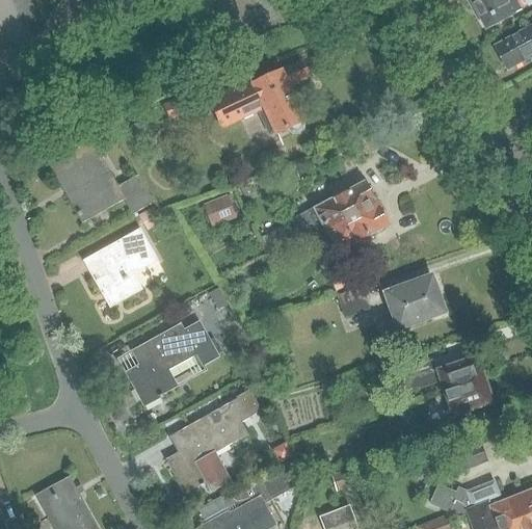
[(470,0),(484,27),(520,8),(515,0),(470,0)]
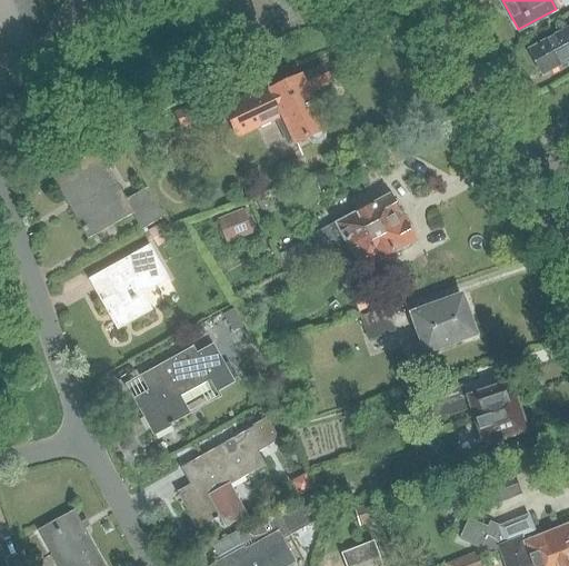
[(541,72),(568,57),(568,23),(528,47),(541,72)]
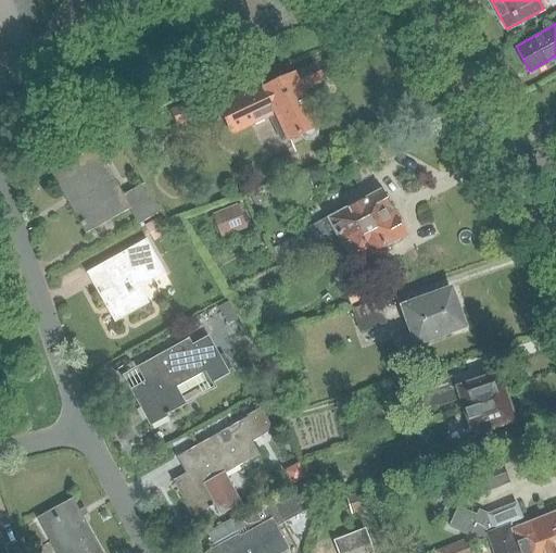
[(286,138),(297,133),(300,132),(305,135),(311,135),(315,130),(315,125),(317,124),(299,87),(320,77),(314,63),(263,86),(261,82),(216,102),(230,130),(266,113),(274,129),(280,126),(286,138)]
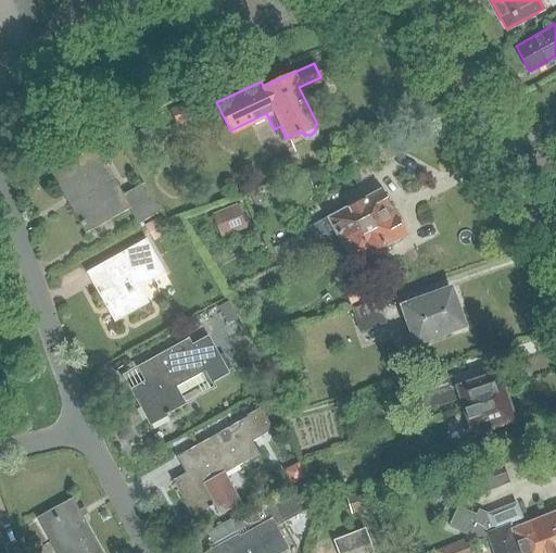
[(169,108),(176,123),(213,107),(206,91),(169,108)]
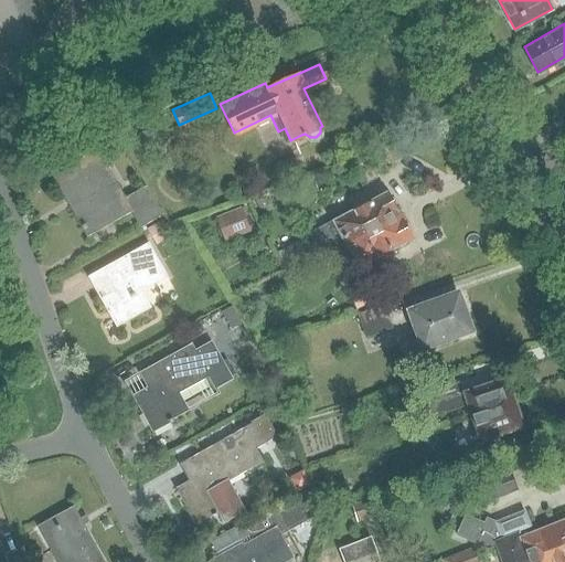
[(139,225),(162,213),(145,184),(124,197),(96,148),(52,173),(87,235),(131,210),(139,225)]
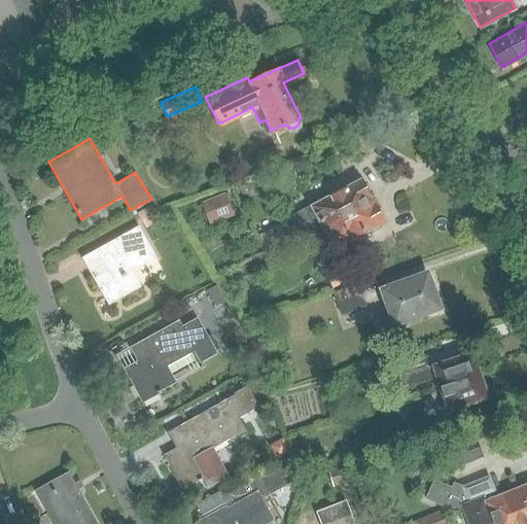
[(311,205),(319,219),(325,216),(328,220),(371,198),(366,189),(366,185),(364,180),(361,181),(360,178),(343,188),(341,184),(328,191),(329,195),(311,205)]
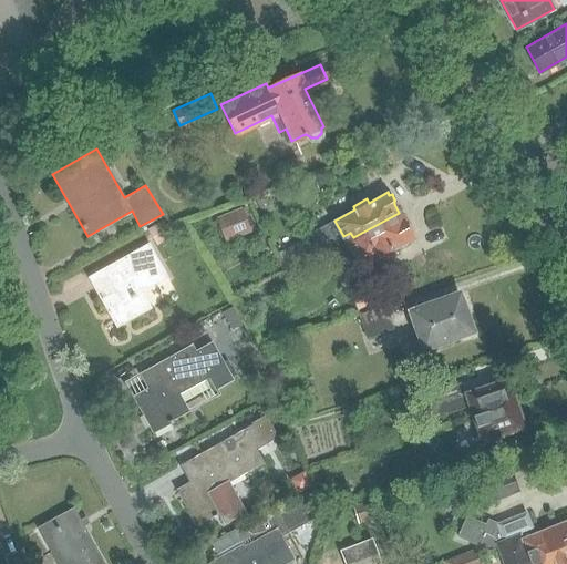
[(215,216),(224,239),(250,229),(240,205),(215,216)]
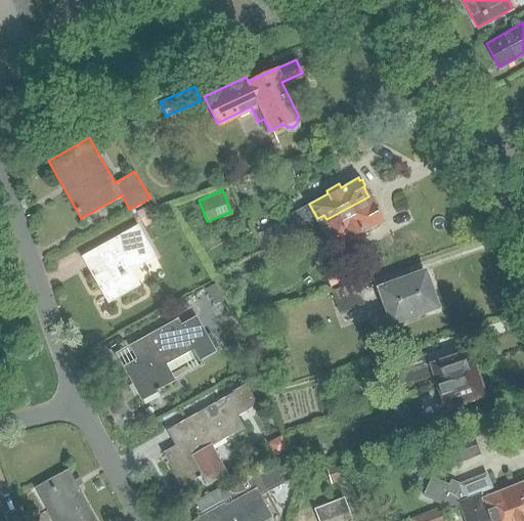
[(373,204),(368,197),(326,219),(323,215),(317,218),(331,245),(350,234),(352,240),(365,232),(362,227),(381,218),(379,215),(379,209),(377,204),(373,204)]
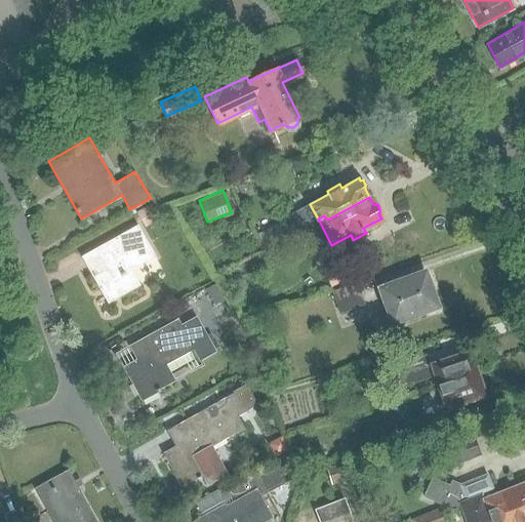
[(131,268),(156,254),(138,224),(95,247),(107,266),(92,274),(108,302),(139,283),(131,268)]
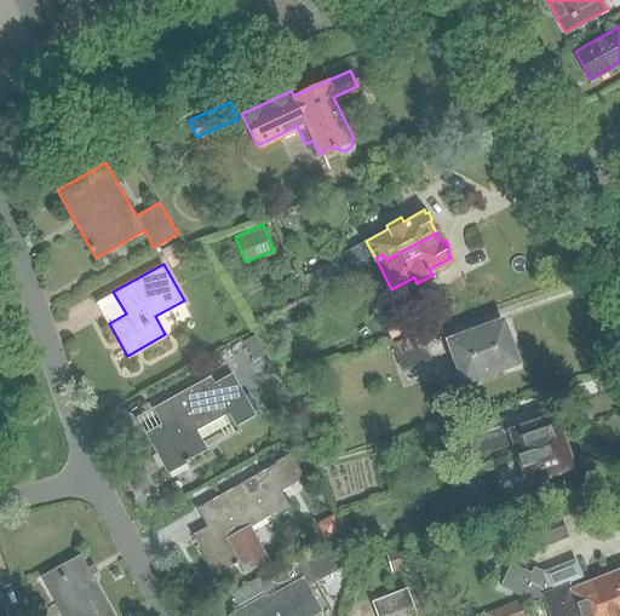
[(385,322),(391,335),(409,326),(402,314),(385,322)]
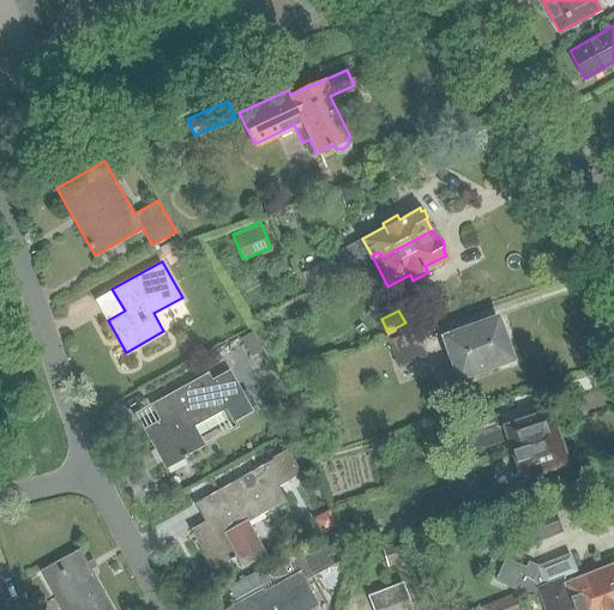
[(458,376),(509,357),(493,316),(443,334),(458,376)]
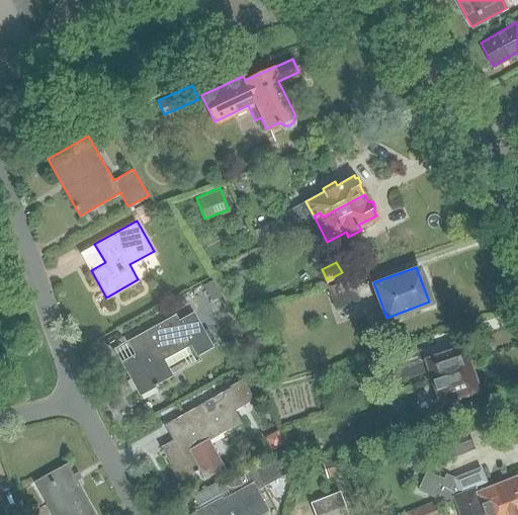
[(334,308),(359,299),(351,277),(327,286),(334,308)]
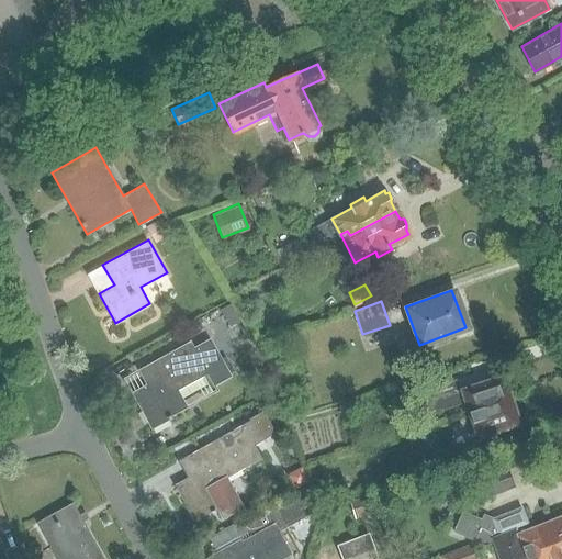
[(218,309),(228,325),(239,319),(229,302),(218,309)]
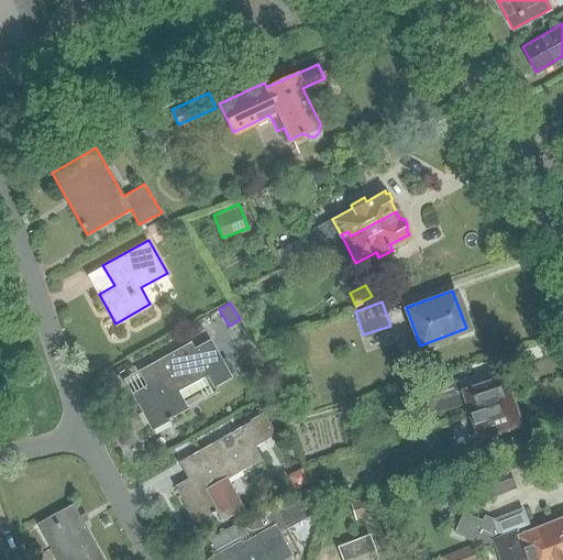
[(209,338),(194,346),(191,341),(141,369),(148,384),(132,393),(152,429),(173,418),(172,415),(188,406),(179,388),(207,374),(213,386),(231,376),(209,338)]
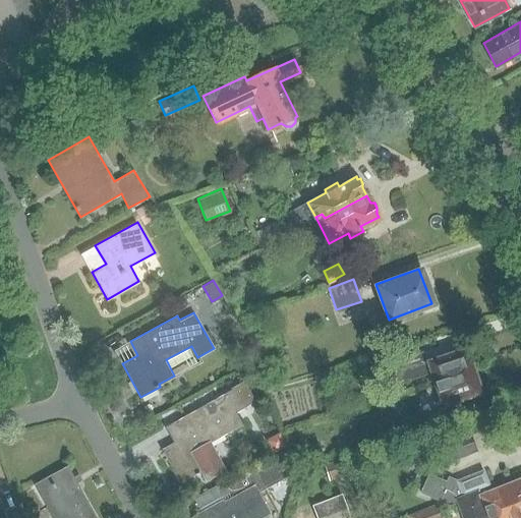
[(430,381),(473,366),(466,345),(424,359),(421,350),(387,362),(395,384),(427,372),(430,381)]
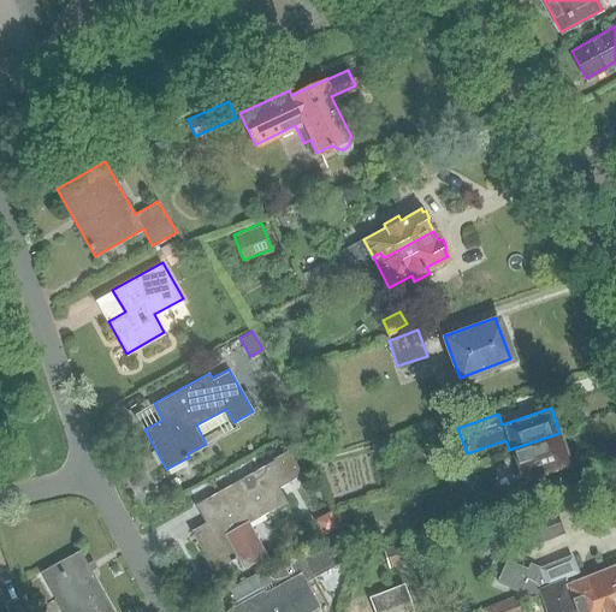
[(570,463),(560,433),(509,450),(520,481),(570,463)]
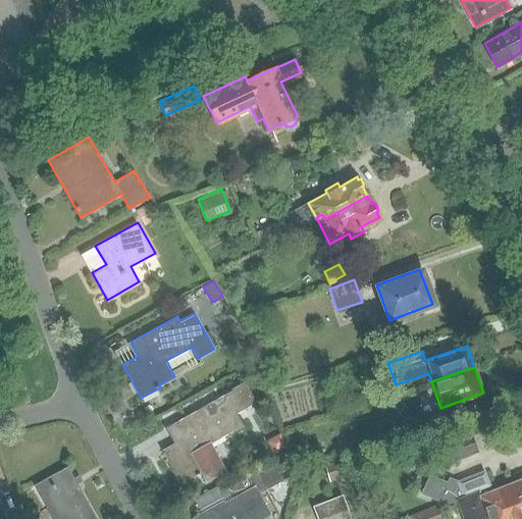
[(181,484),(202,473),(206,480),(226,469),(212,443),(244,424),(238,413),(252,404),(254,396),(245,380),(231,388),(232,390),(167,427),(176,443),(162,451),(181,484)]
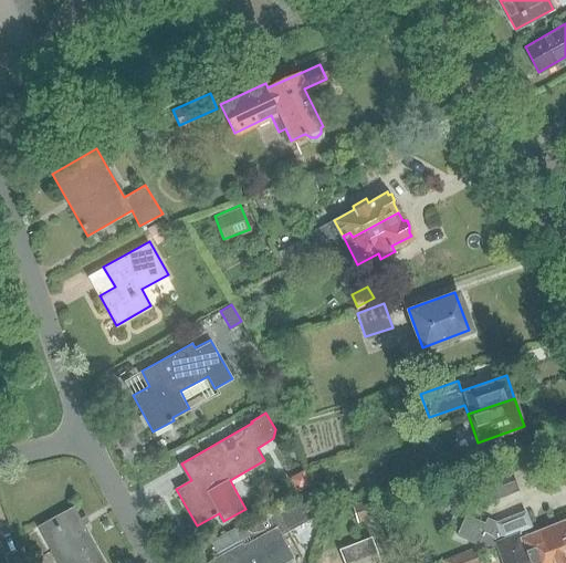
[(295,490),(310,482),(303,468),(287,477),(295,490)]
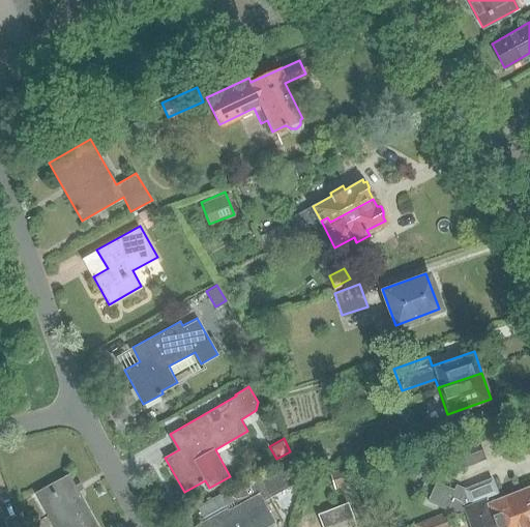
[(450,448),(457,466),(484,457),(477,438),(450,448)]
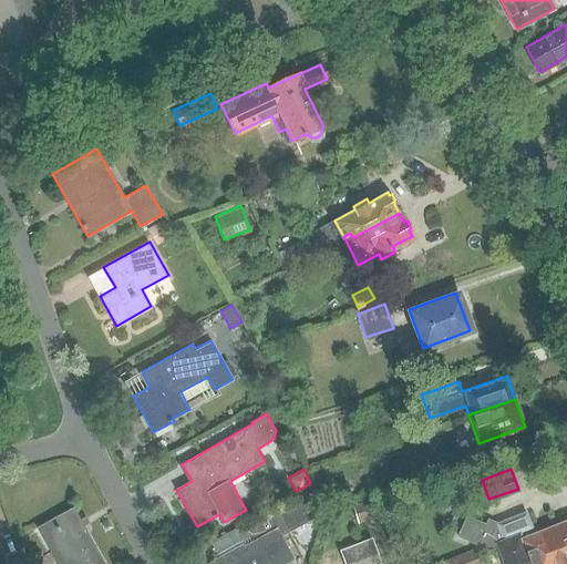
[(276,508),(288,530),(317,513),(306,491),(276,508)]
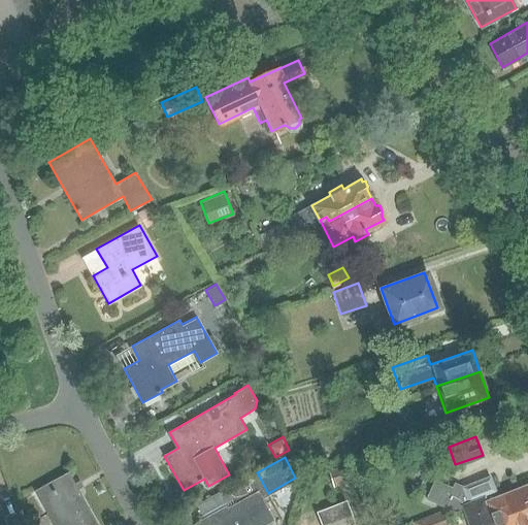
[(333,485),(351,480),(347,463),(328,468),(333,485)]
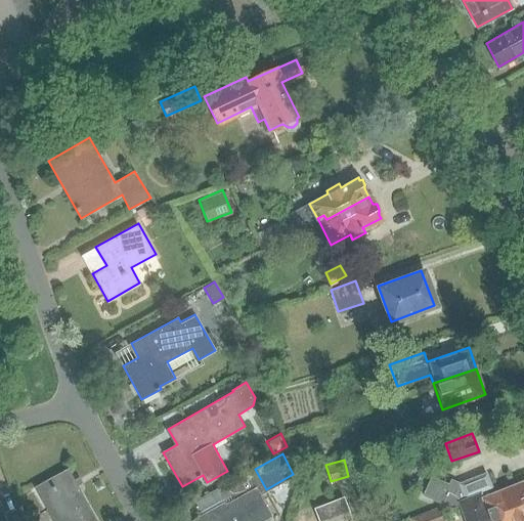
[(98,520),(68,467),(34,486),(53,520),(98,520)]
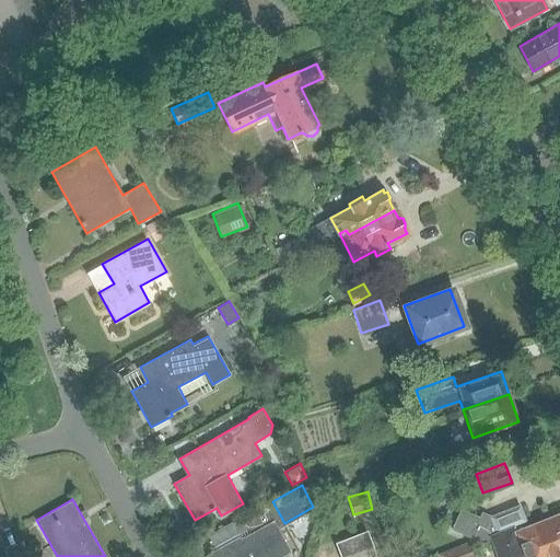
[(281,556),(292,552),(278,526),(284,523),(272,501),(242,519),(252,534),(243,540),(242,537),(212,553),(214,556),(281,556)]
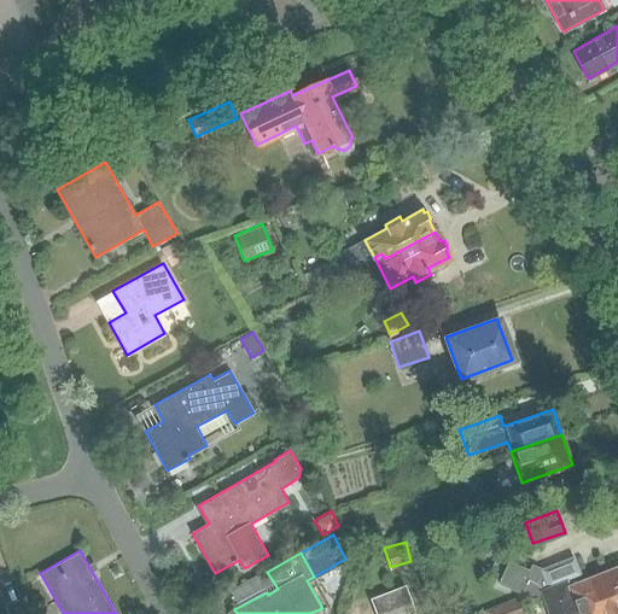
[(528,595),(540,590),(548,613),(617,613),(617,563),(581,579),(571,555),(540,567),(530,563),(528,569),(507,560),(497,583),(528,595)]
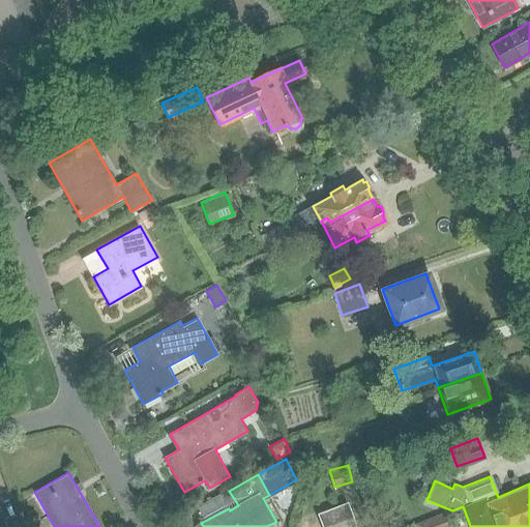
[(414,526),(448,526),(442,510),(413,523),(414,526)]
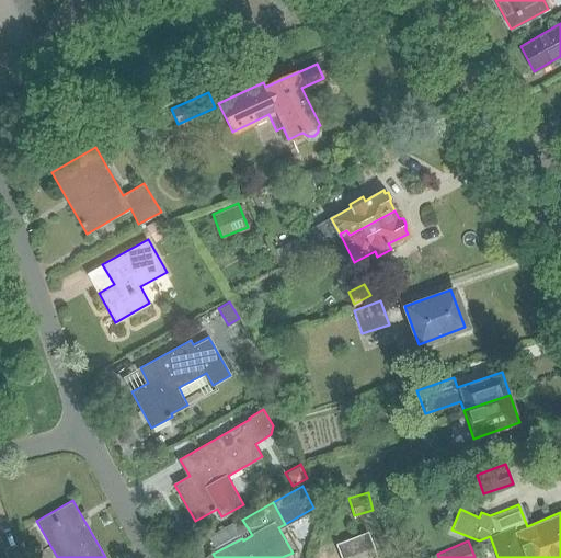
[(377,557),(373,546),(341,557),(377,557)]
